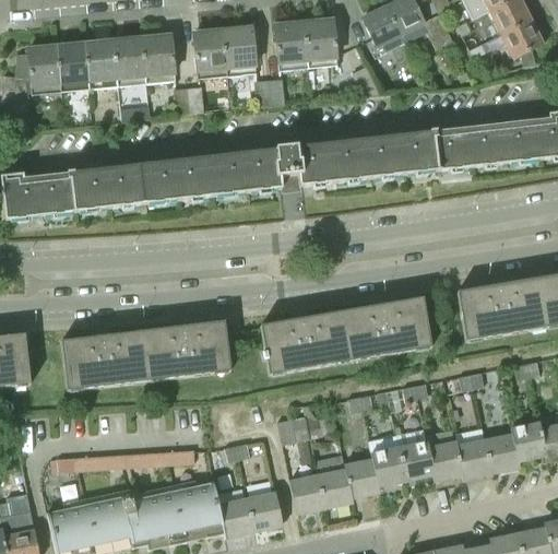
[(394,0),(386,4),(404,42),(427,31),(436,48),(453,39),(440,14),(439,12),(423,20),(413,0),(394,0)]
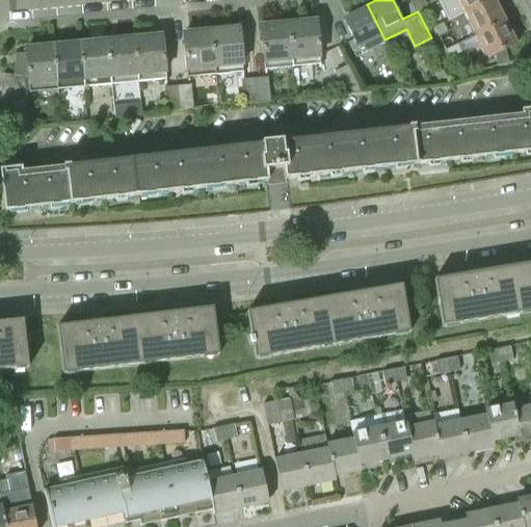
[(418,11),(419,14),(431,7),(427,0),(416,6),(418,11)]
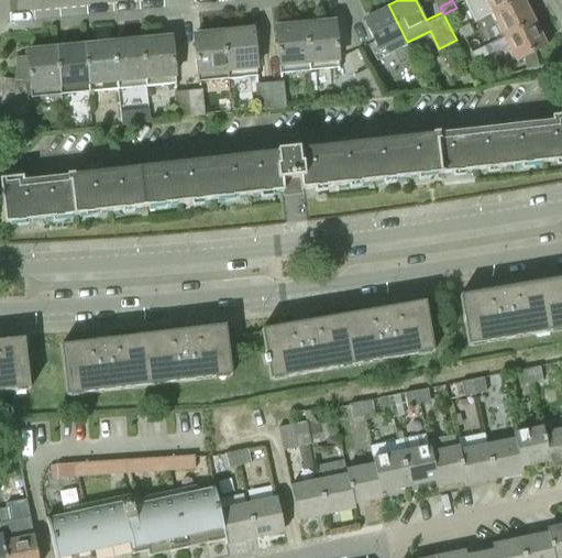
[(465,0),(474,19),(486,13),(511,0),(465,0)]
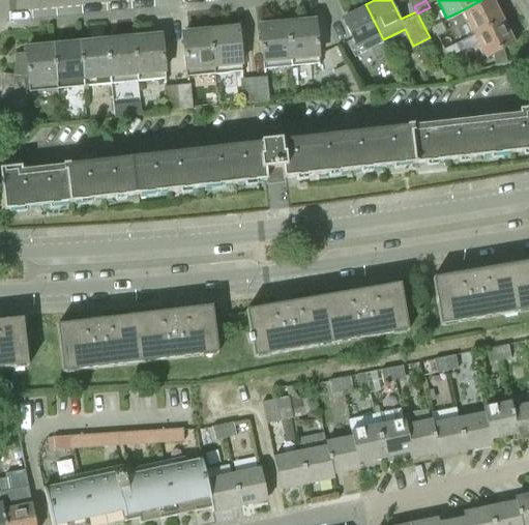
[(468,33),(503,18),(494,0),(481,0),(458,12),(468,33)]
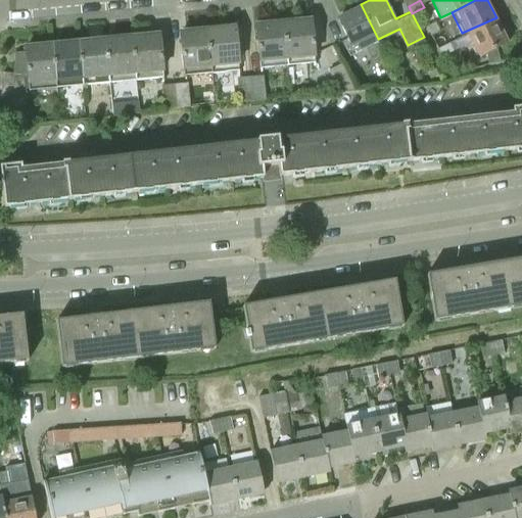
[(357,49),(378,39),(361,4),(339,15),(353,44),(357,49)]
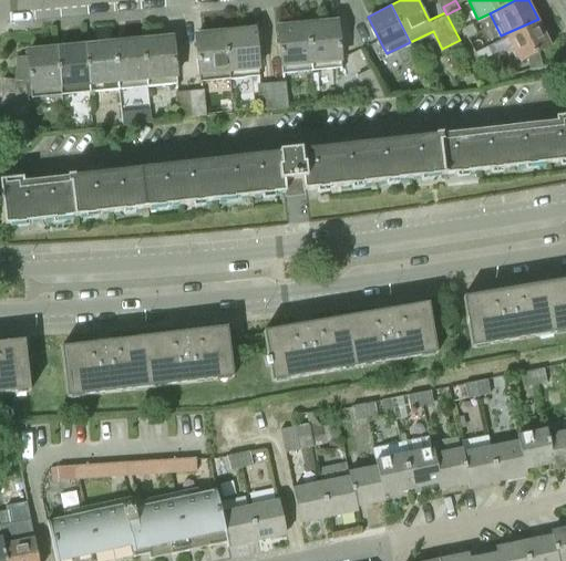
[(342,64),(341,59),(338,18),(308,21),(312,66),(342,64)]
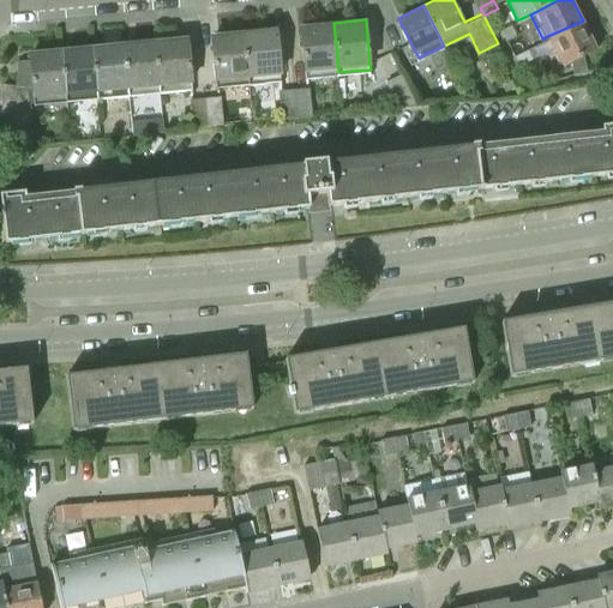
[(560,60),(563,64),(596,47),(583,20),(542,38),(515,53),(520,62),(533,55),(534,56),(553,47),(560,60)]
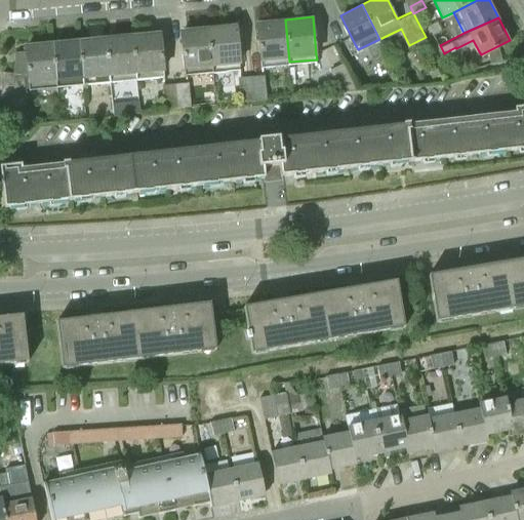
[(434,32),(442,28),(438,18),(430,23),(434,32)]
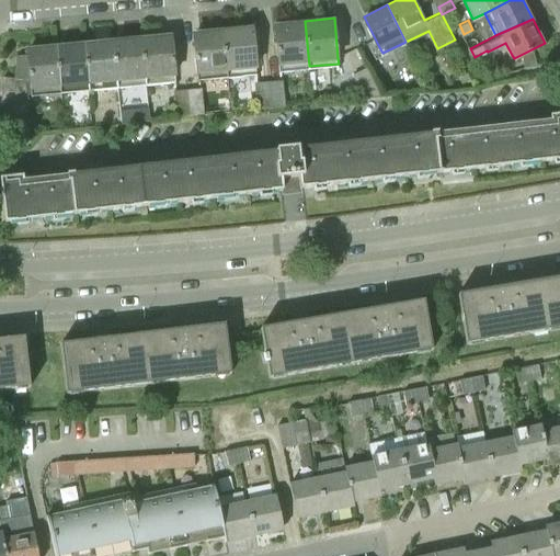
[(281,69),(309,66),(305,21),(276,24),(281,69)]
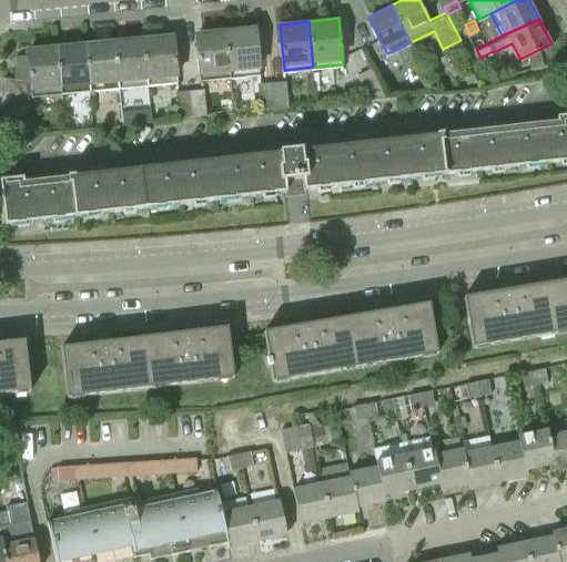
[(260,71),(260,67),(256,27),(226,29),(231,75),(260,71)]
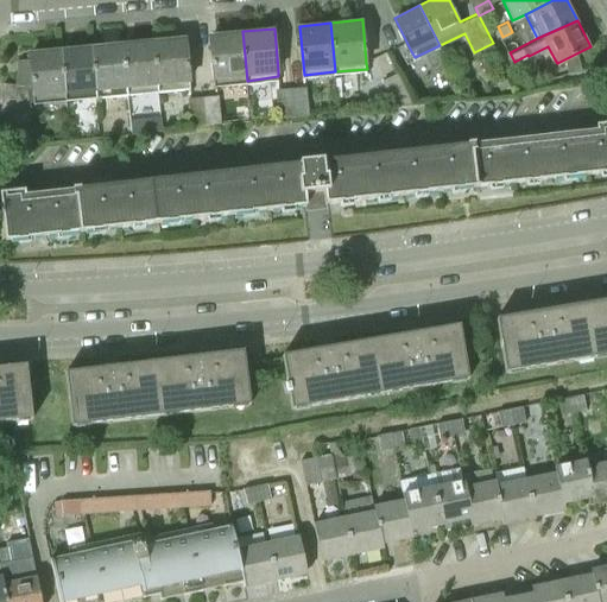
[(216,84),(247,81),(242,31),(212,35),(216,84)]
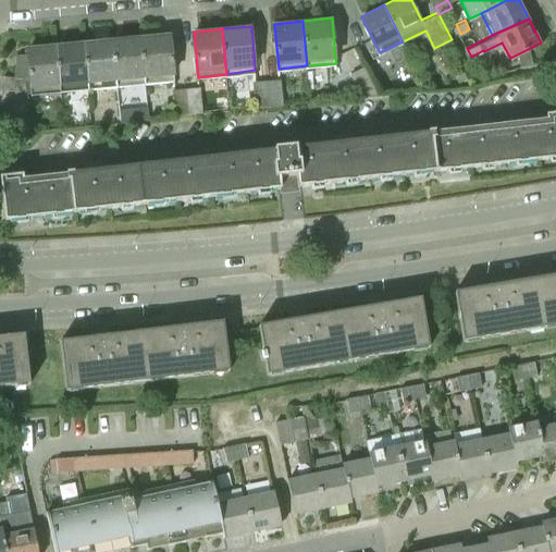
[(174,78),(174,73),(170,35),(141,37),(146,82),(174,78)]
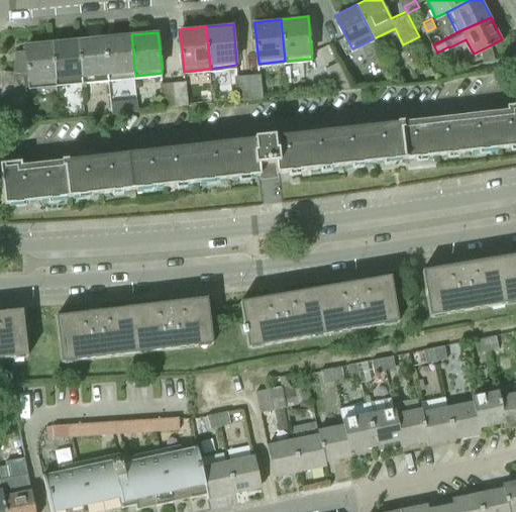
[(109,78),(135,76),(131,34),(105,37),(109,78)]
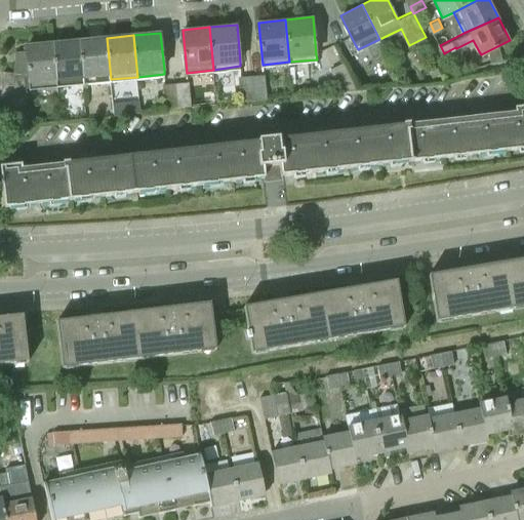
[(84,82),(111,79),(107,38),(80,40),(84,82)]
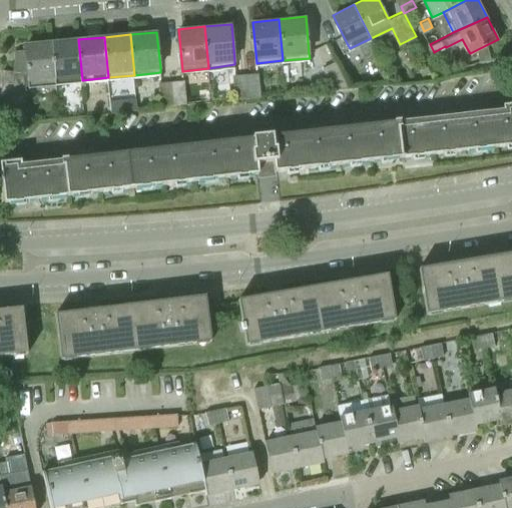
[(56,82),(82,80),(78,39),(52,42),(56,82)]
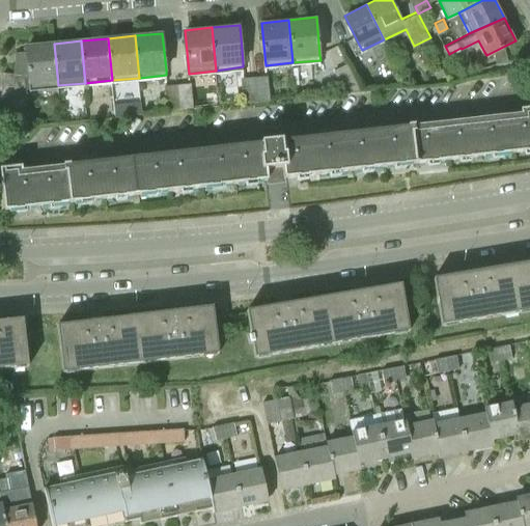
[(15,71),(4,70),(3,85),(28,87),(58,85),(54,44),(27,46),(27,49),(17,50),(15,71)]
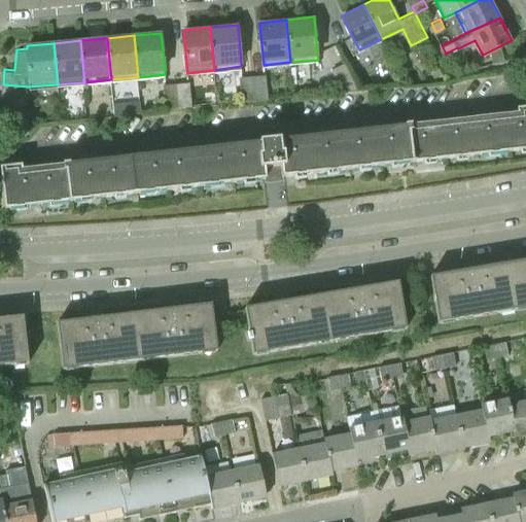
[(342,90),(358,89),(345,61),(331,67),(342,90)]
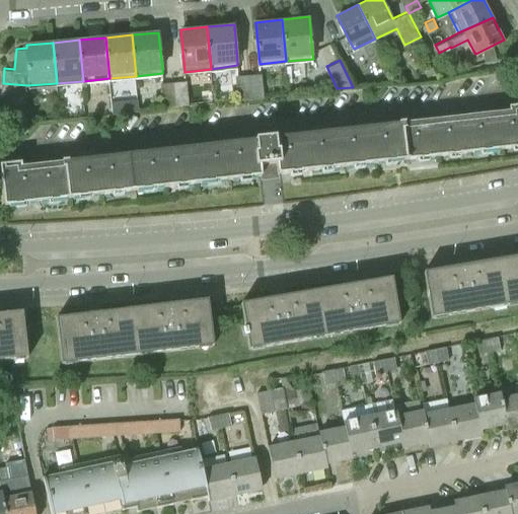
[(238,97),(251,96),(248,72),(239,73),(238,68),(235,69),(238,97)]
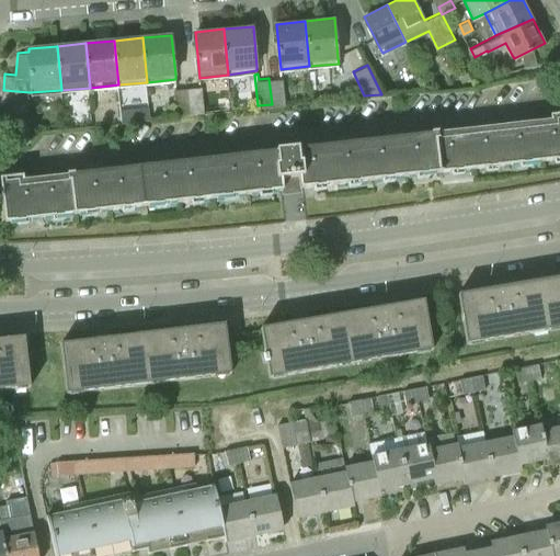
[(272,104),(286,102),(284,77),(269,78),(272,104)]
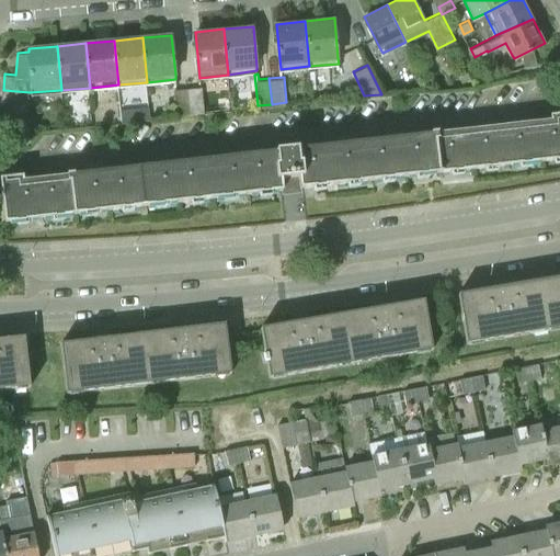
[(191,112),(206,111),(202,84),(189,86),(191,112)]
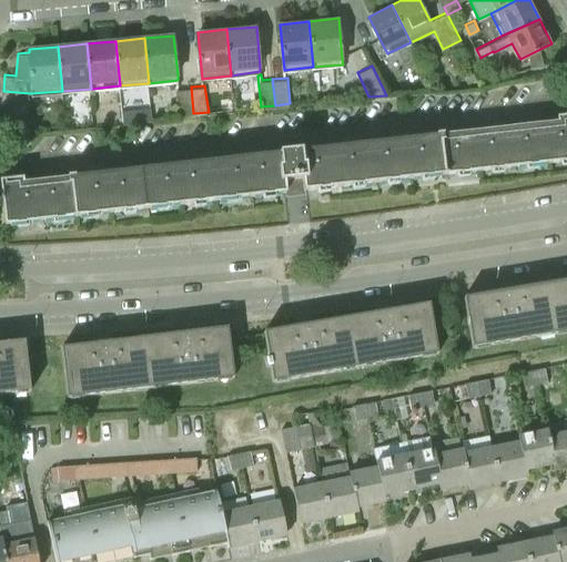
[(179,115),(193,113),(191,87),(176,88),(179,115)]
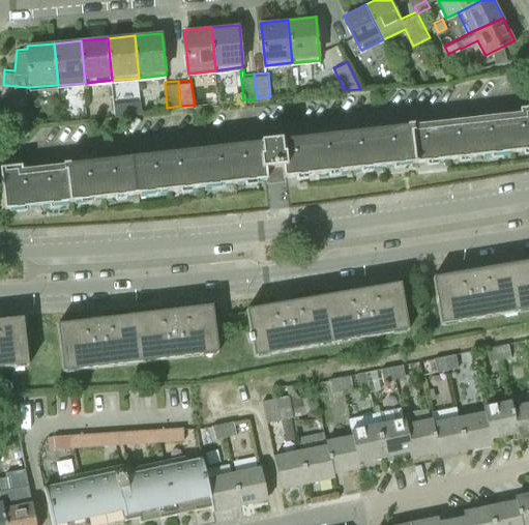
[(28,87),(3,85),(2,95),(26,98),(28,87)]
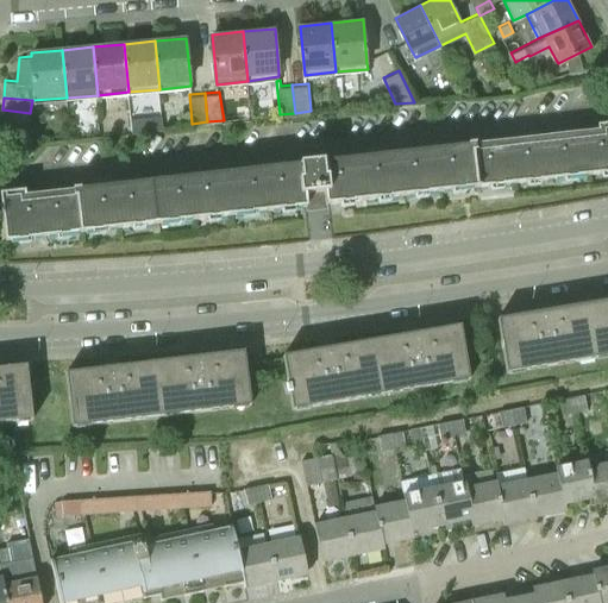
[(30,113),(2,110),(1,124),(29,126),(30,113)]
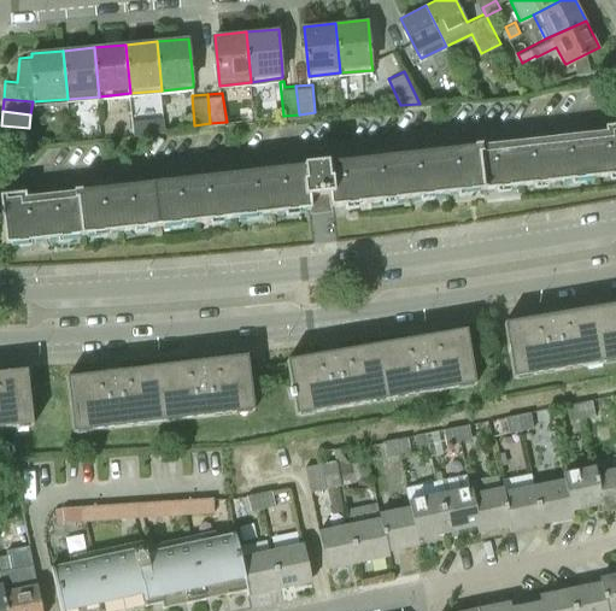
[(27,194),(27,188),(0,191),(0,195),(1,204),(6,240),(310,205),(310,204),(330,201),(330,203),(615,170),(615,121),(606,123),(606,128),(482,142),(482,140),(474,141),(475,144),(328,159),(328,158),(304,160),(304,163),(82,188),(82,186),(75,187),(75,188),(27,194)]
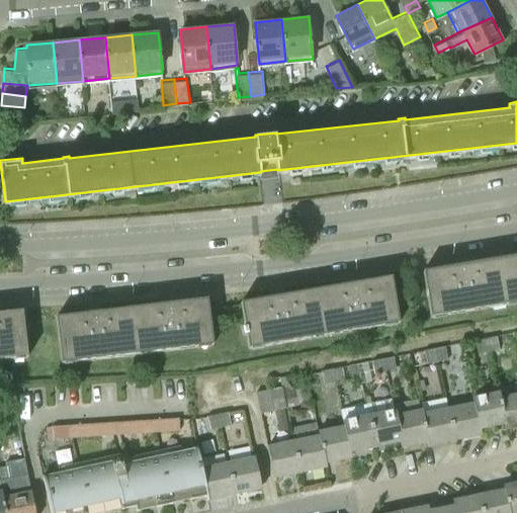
[(24,107),(1,105),(0,109),(0,119),(9,118),(24,116),(24,107)]
